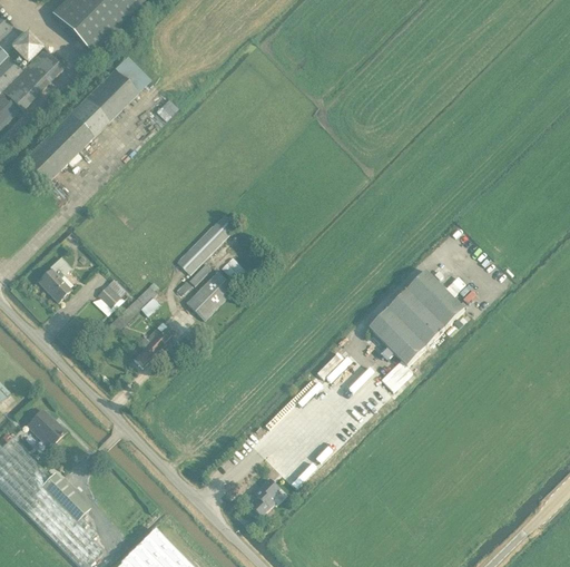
[(67,0),(52,15),(90,52),(143,0),(67,0)]
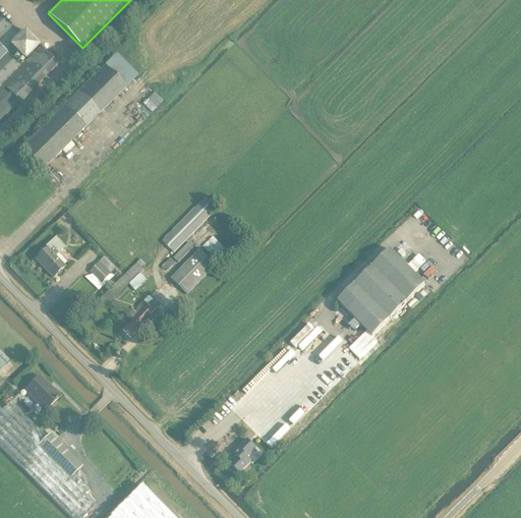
[(0,36),(10,25),(0,14),(0,8),(2,6),(0,4),(0,36)]
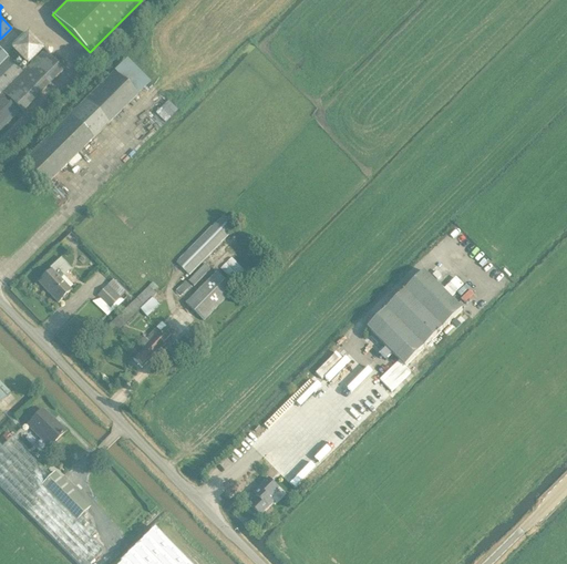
[(10,47),(28,63),(43,47),(27,30),(10,47)]
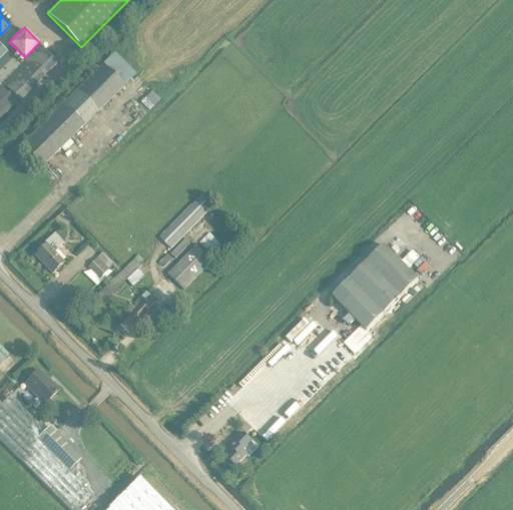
[(0,84),(0,82),(2,81),(20,99),(57,61),(39,43),(20,63),(6,48),(0,54),(0,115),(16,100),(0,84)]
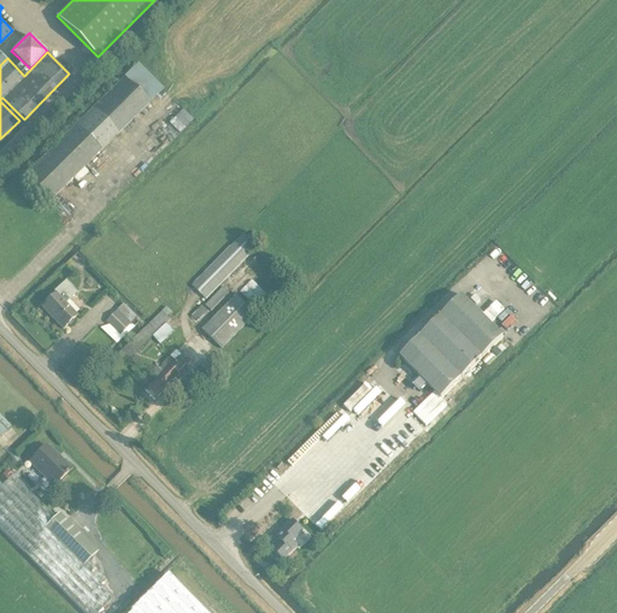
[(50,199),(150,100),(124,75),(24,174),(50,199)]
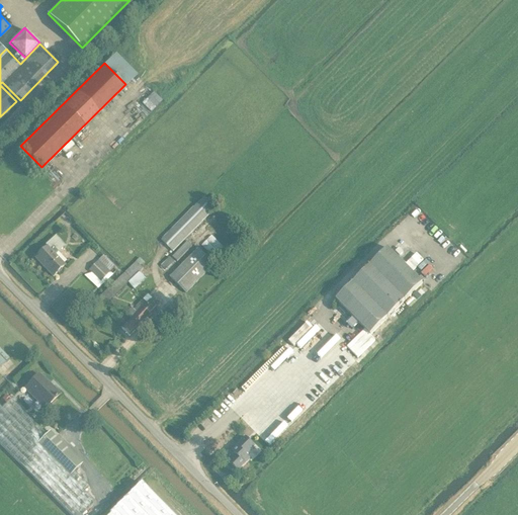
[(173,250),(216,206),(217,206),(203,194),(161,238),(173,250)]
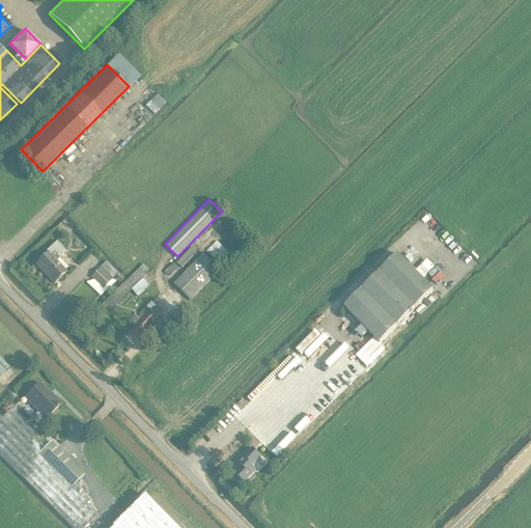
[(36,262),(54,281),(66,270),(56,259),(59,256),(66,249),(57,239),(47,249),(48,251),(36,262)]
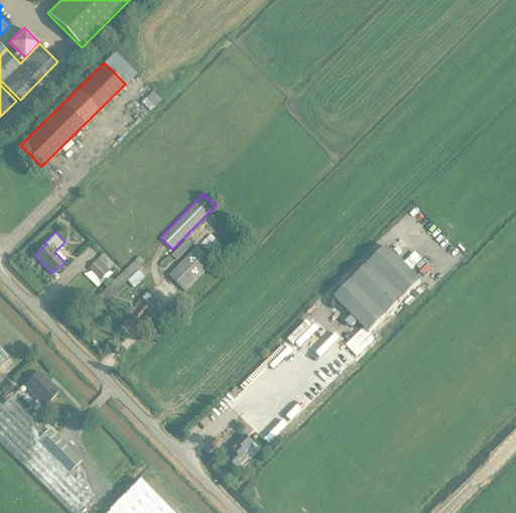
[(232,252),(231,252),(211,232),(201,242),(222,262),(232,252)]
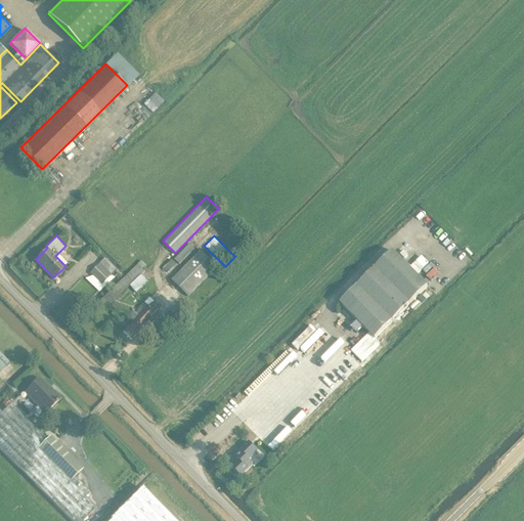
[(194,247),(192,246),(189,242),(174,257),(179,262),(194,247)]
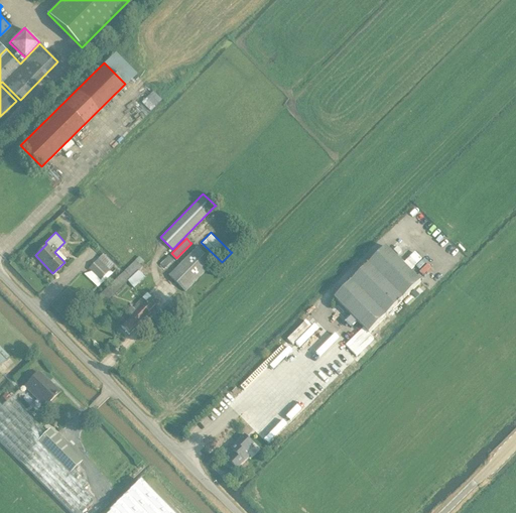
[(184,289),(213,261),(198,245),(169,274),(184,289)]
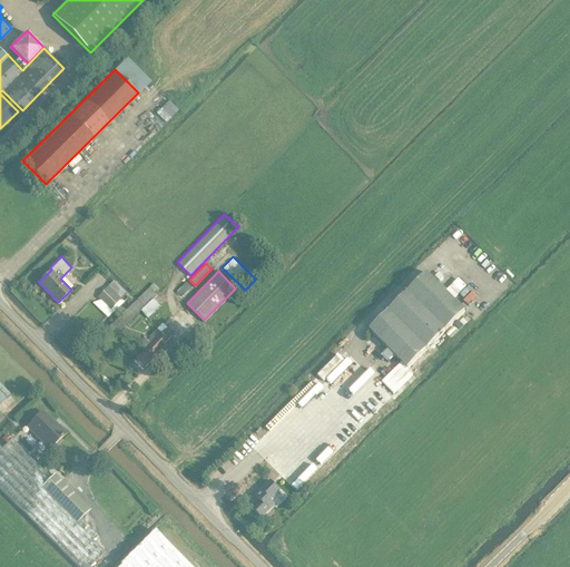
[(370,328),(408,367),(465,310),(453,296),(465,284),(459,277),(445,290),(426,271),(370,328)]
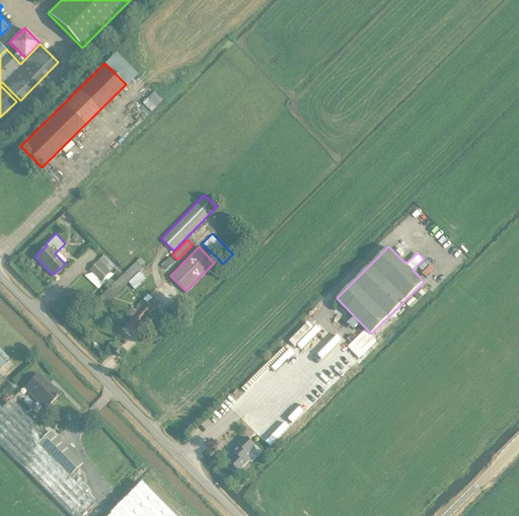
[(97,262),(108,273),(116,266),(103,254),(97,262)]
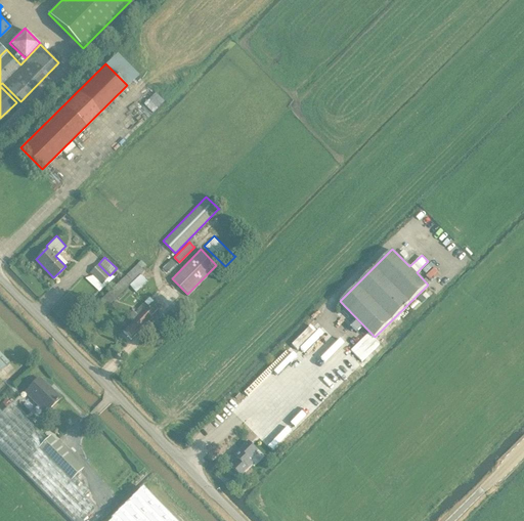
[(176,262),(171,258),(163,266),(167,270),(176,262)]
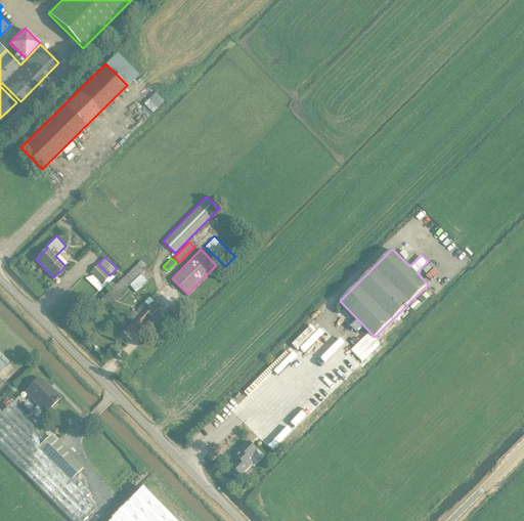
[(126,274),(100,299),(107,306),(115,298),(130,284),(141,273),(145,269),(142,267),(138,262),(126,274)]
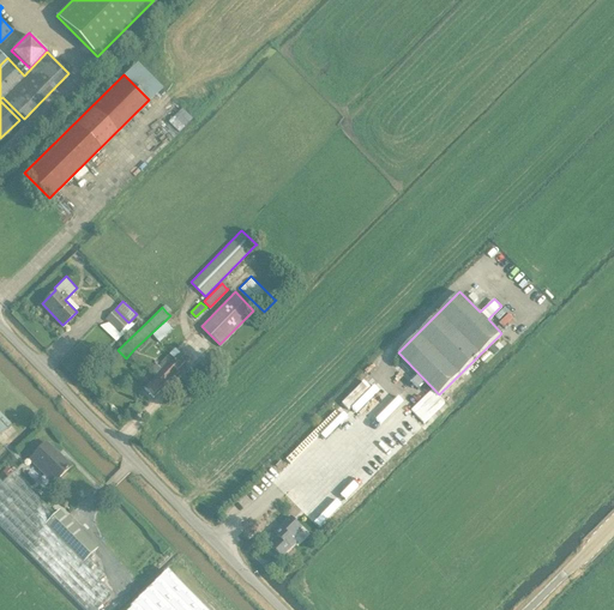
[(120,332),(128,322),(115,309),(106,318),(120,332)]
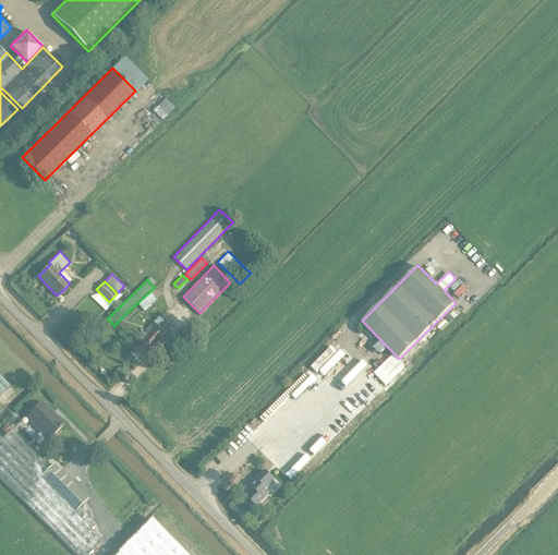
[(150,291),(138,302),(146,310),(157,298),(150,291)]
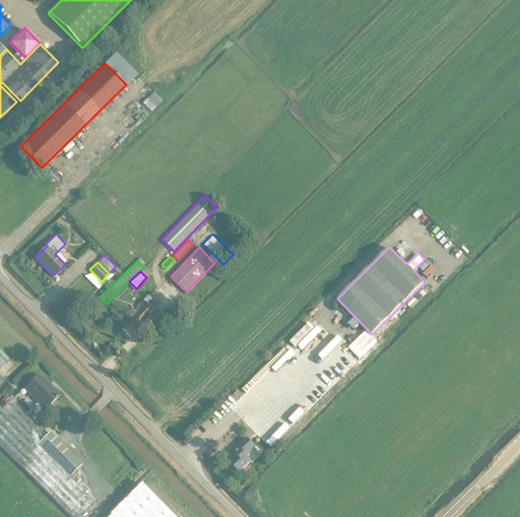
[(133,317),(122,328),(130,335),(158,307),(157,305),(160,302),(154,296),(151,299),(150,299),(147,303),(138,312),(134,308),(133,307),(128,312),(133,317)]
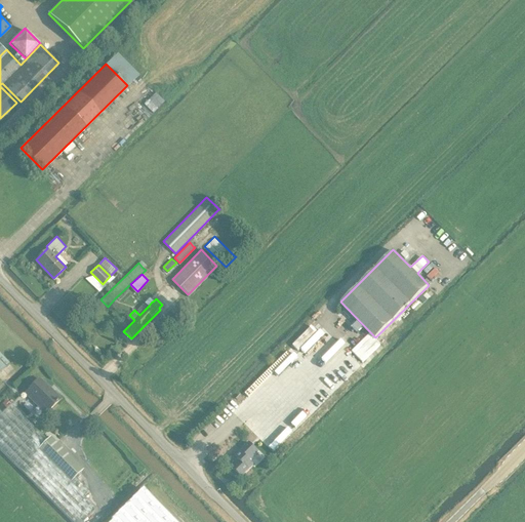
[(163,334),(179,318),(185,313),(177,306),(156,327),(163,334)]
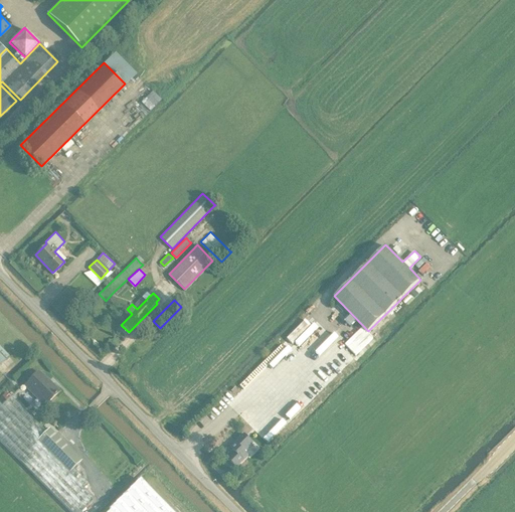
[(0,345),(0,363),(9,355),(0,345)]
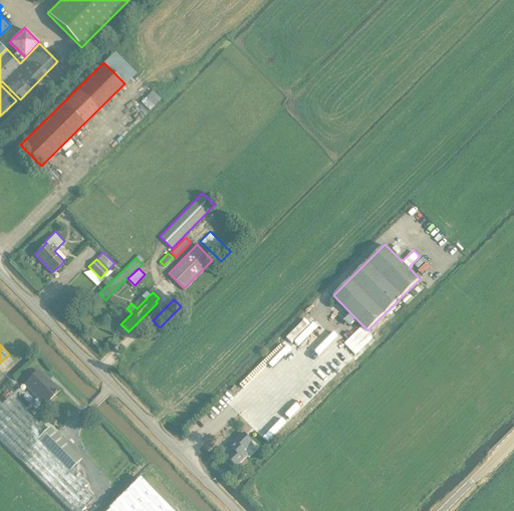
[(39,369),(26,381),(31,387),(29,389),(35,395),(37,393),(46,402),(59,389),(52,381),(50,384),(47,380),(48,379),(39,369)]
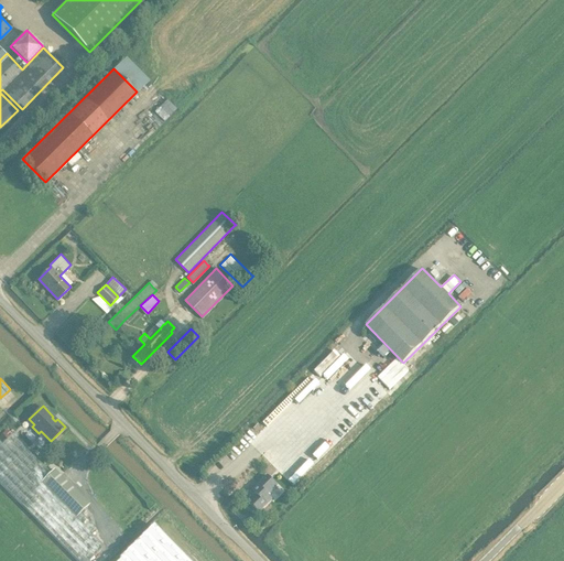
[(51,472),(11,433),(1,442),(0,440),(0,481),(79,560),(87,560),(105,545),(76,516),(89,503),(54,468),(51,472)]
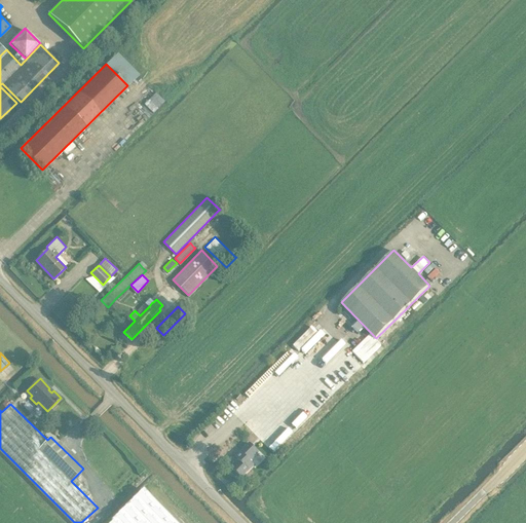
[(273,434),(268,439),(277,448),(283,444),(273,434)]
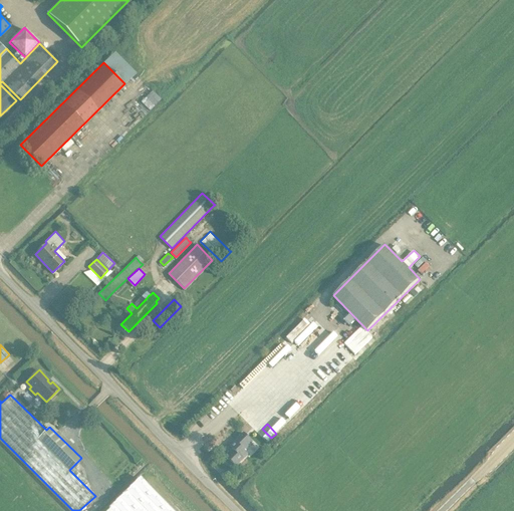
[(244,450),(252,441),(244,432),(230,445),(232,447),(230,450),(232,452),(228,456),(236,465),(248,454),(244,450)]
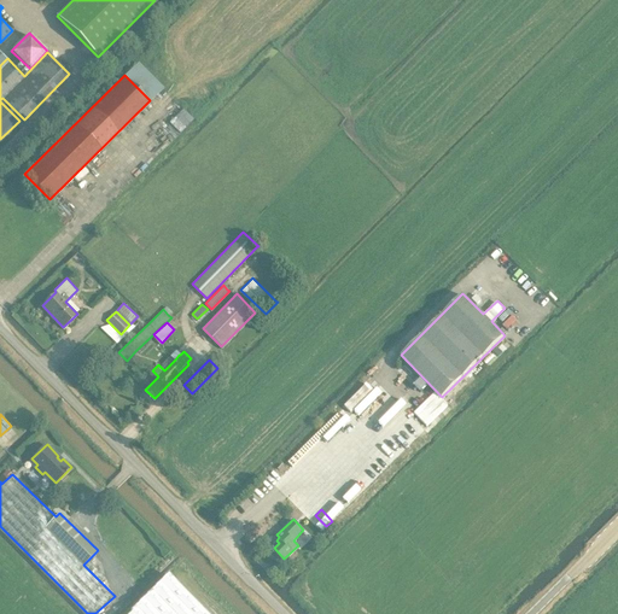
[(210,613),(170,573),(129,613),(210,613)]
